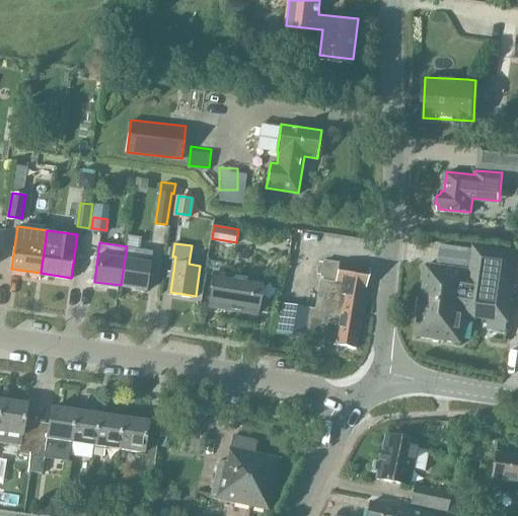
[(422,316),(420,333),(463,339),(467,313),(510,319),(515,285),(516,283),(517,272),(517,249),(476,243),(472,267),(430,262),(425,298),(422,299),(420,315),(422,316)]
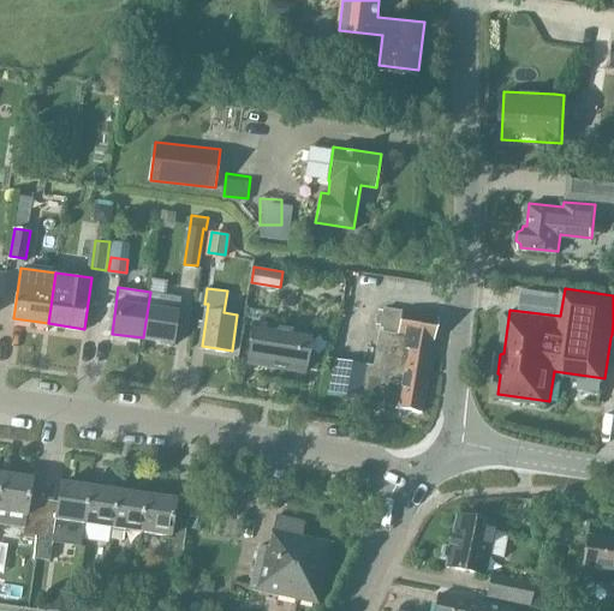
[(150,292),(143,337),(174,342),(182,295),(150,292)]
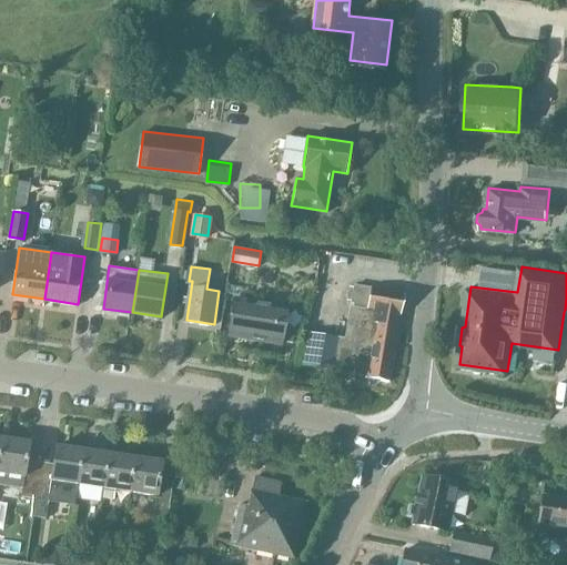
[(302,362),(391,377),(406,290),(356,281),(346,341),(342,340),(343,335),(307,329),(302,362)]
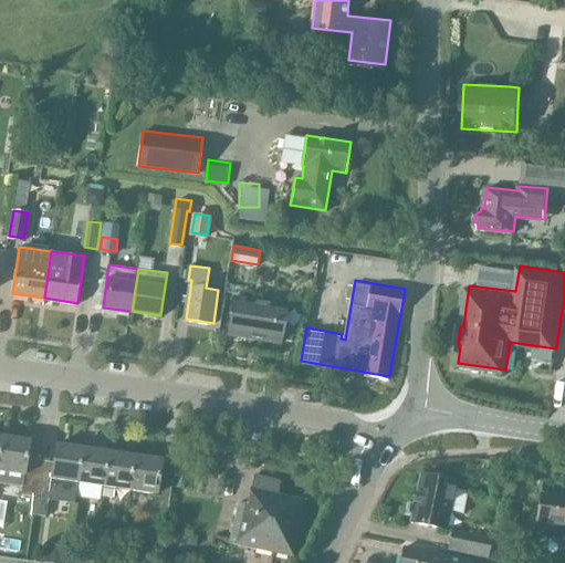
[(288,304),(233,295),(228,333),(281,342),(282,337),(296,340),(300,324),(284,322),(288,304)]
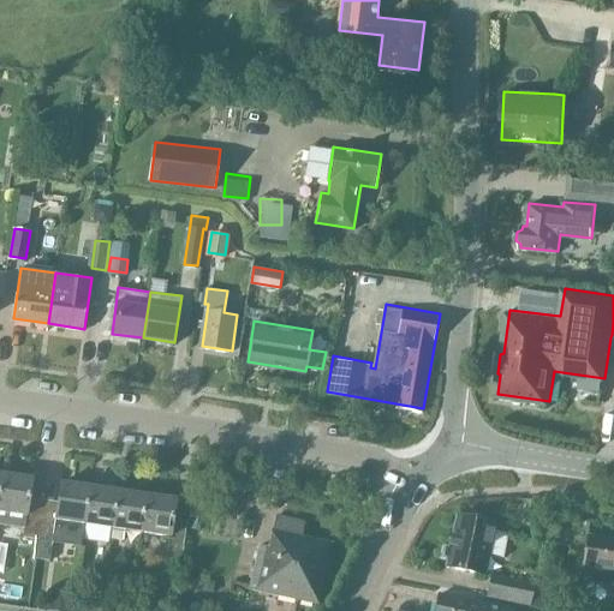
[(0,498),(0,522),(25,526),(24,535),(39,538),(40,538),(45,498),(30,496),(33,477),(4,473),(0,498)]
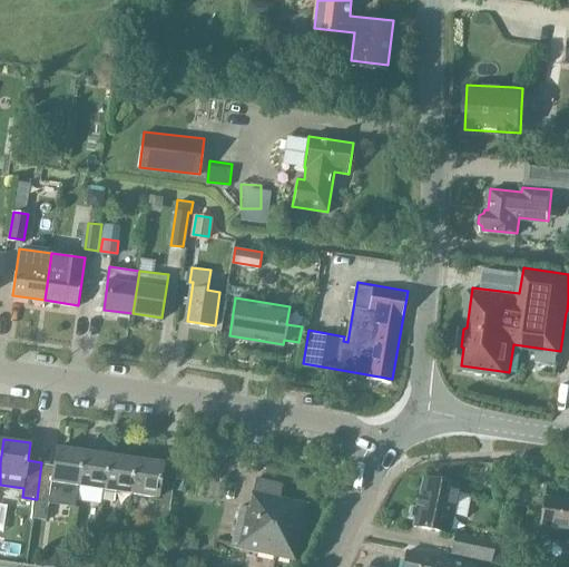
[(41,462),(37,499),(75,505),(78,485),(79,485),(84,450),(57,447),(55,465),(41,462)]
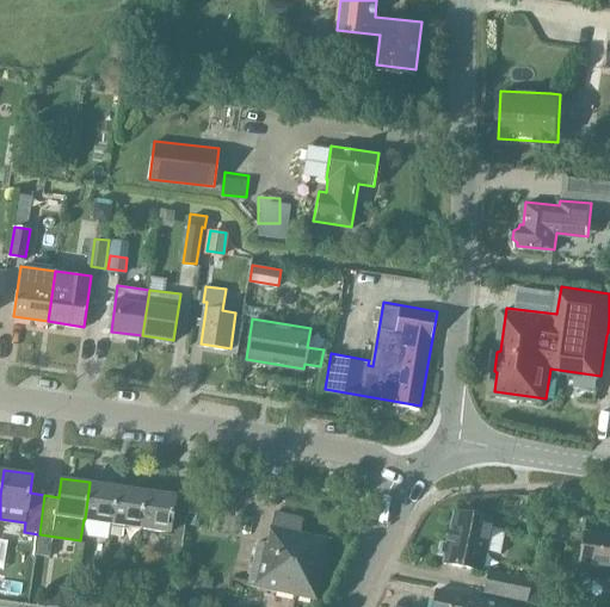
[(90,482),(85,519),(114,524),(118,487),(90,482)]
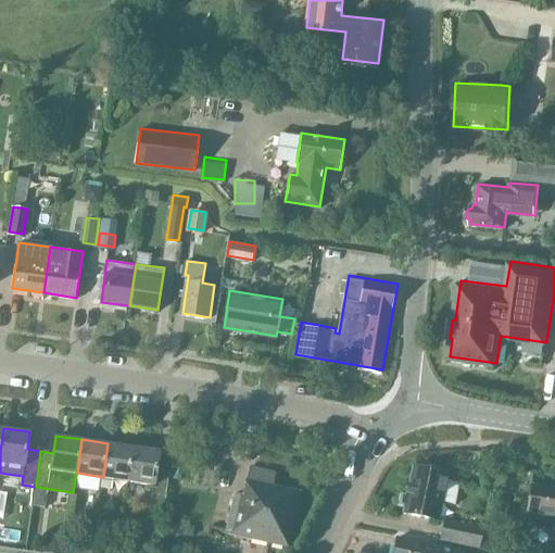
[(103,477),(102,487),(112,488),(114,478),(128,480),(134,447),(108,443),(103,477)]
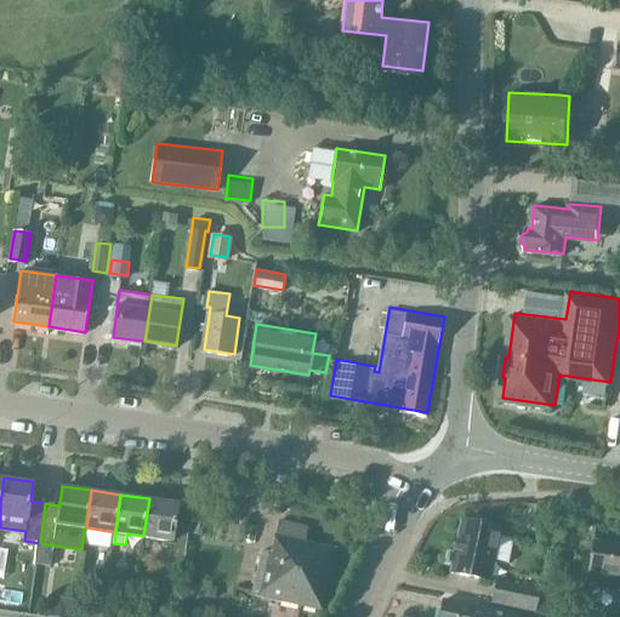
[(149,498),(143,536),(172,541),(169,561),(185,563),(189,524),(176,523),(178,503),(149,498)]
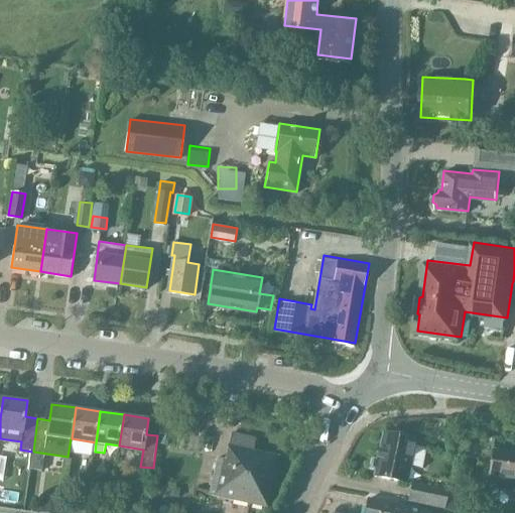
[(278,454),(254,449),(257,436),(232,430),(229,443),(228,443),(225,457),(219,455),(210,493),(267,506),(278,454)]
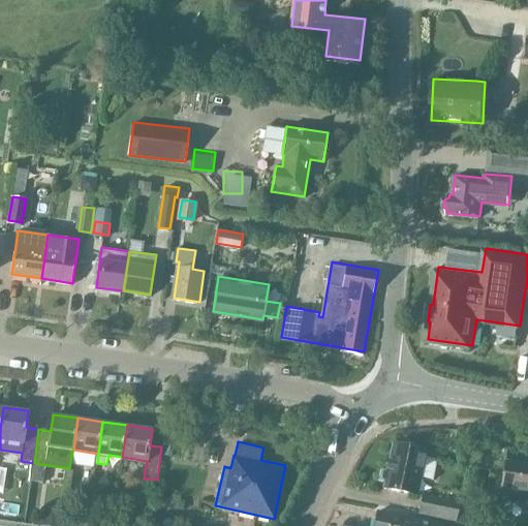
[(393,442),(383,487),(417,494),(422,475),(434,478),(438,459),(426,456),(427,450),(393,442)]
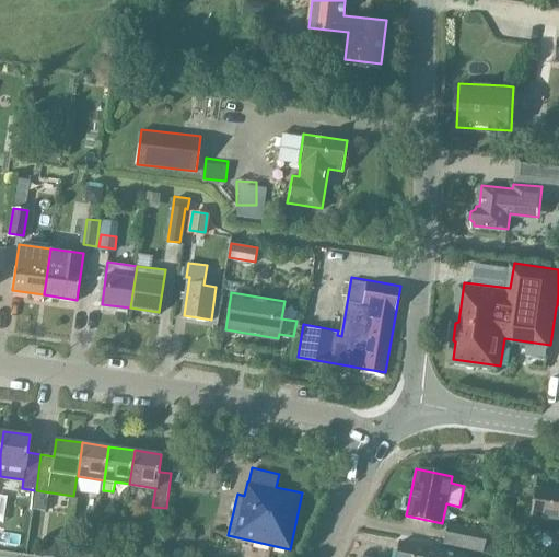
[(530,528),(528,533),(539,534),(540,529),(558,531),(558,489),(535,486),(530,528)]
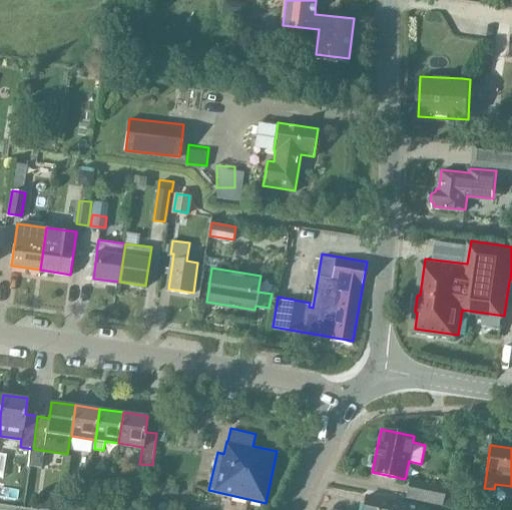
[(410,478),(407,496),(441,503),(441,505),(458,508),(462,489),(410,478)]
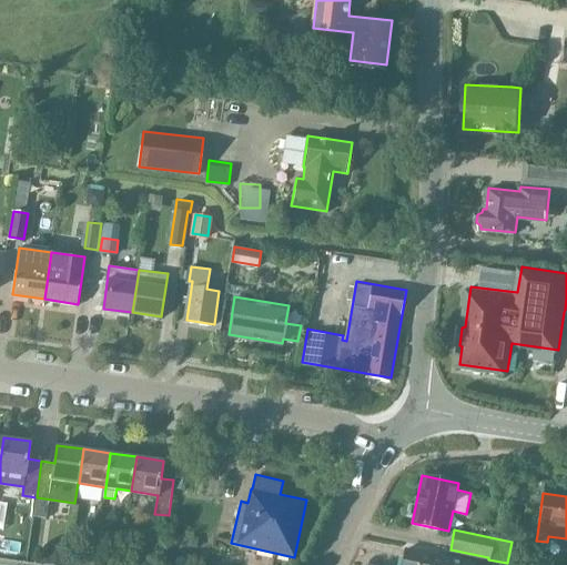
[(173,542),(199,545),(200,534),(175,531),(173,542)]
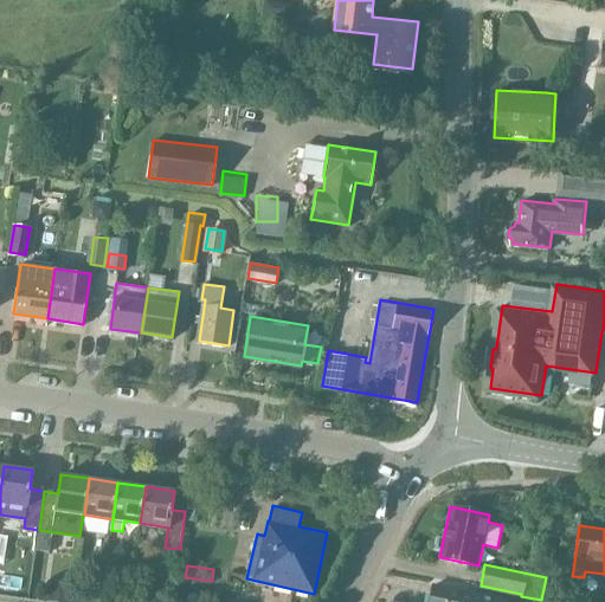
[(502,601),(503,597),(432,583),(427,601),(502,601)]
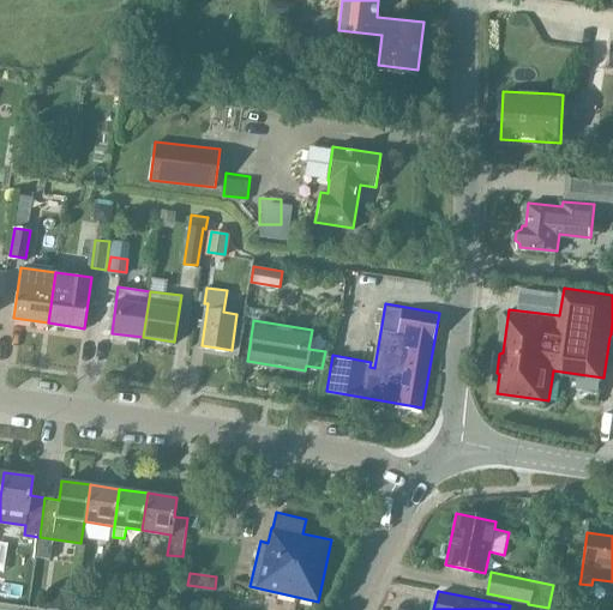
[(85,609),(102,609),(104,602),(86,599),(85,609)]
